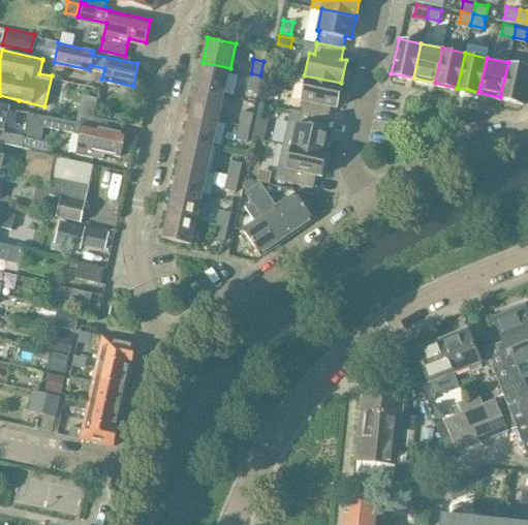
[(224,93),(230,68),(203,62),(196,87),(224,93)]
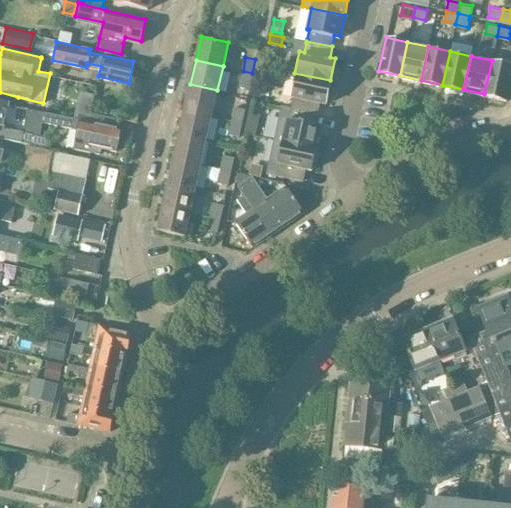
[(506,99),(510,77),(510,64),(492,60),(484,94),(506,99)]
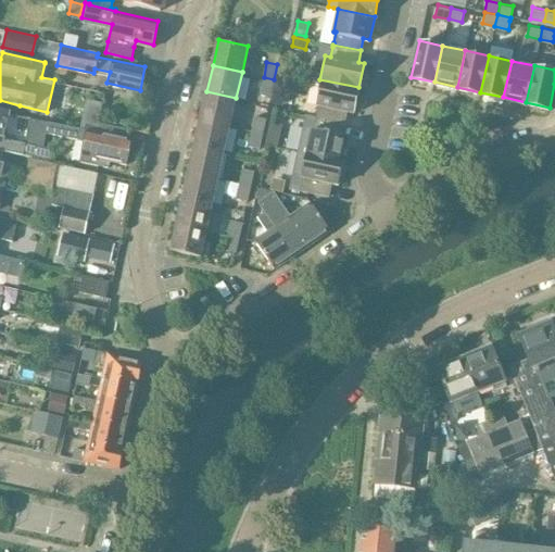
[(293,88),(297,75),(286,73),(282,86),(293,88)]
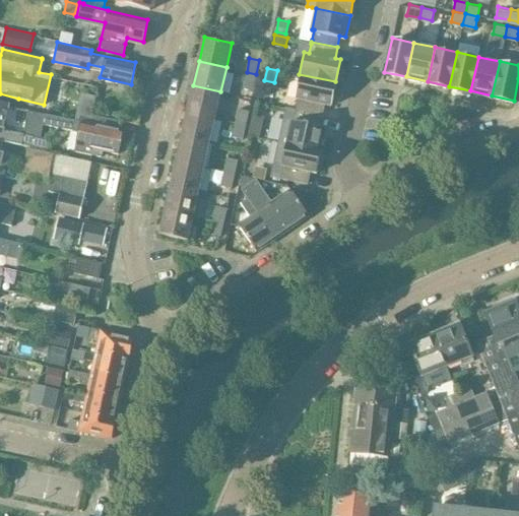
[(253,87),(256,74),(247,72),(244,85),(253,87)]
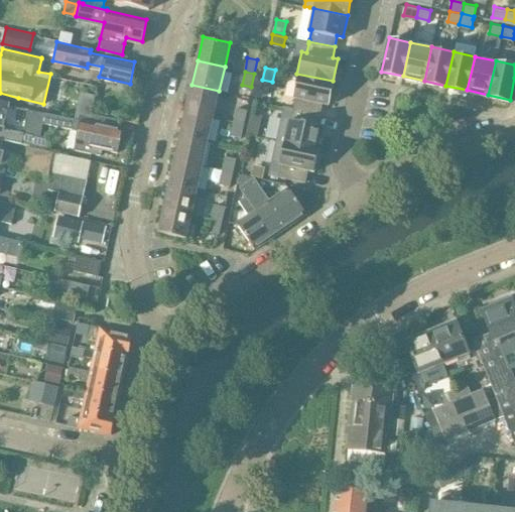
[(294,96),(291,107),(319,113),(322,102),(329,103),(333,81),(296,74),(292,95),(294,96)]
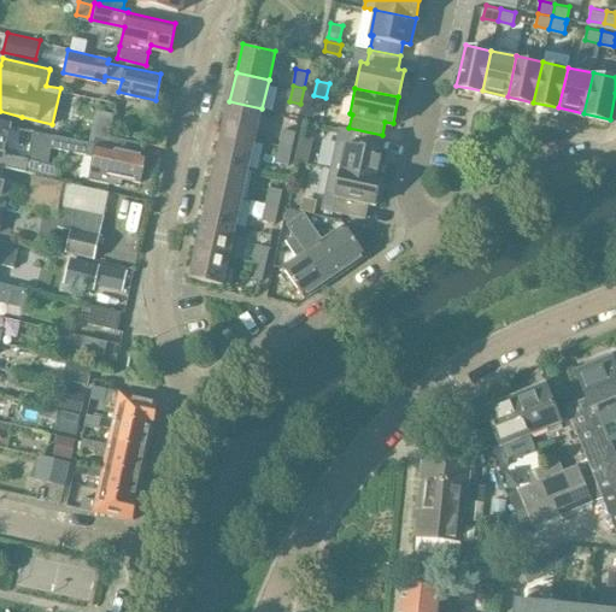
[(256,137),(262,109),(229,101),(223,130),(256,137)]
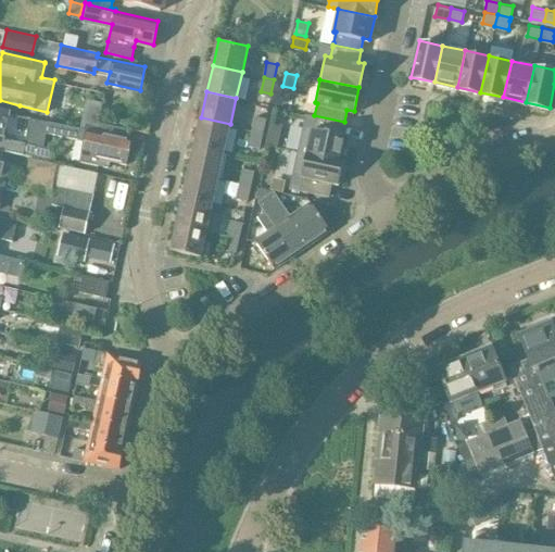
[(5,138),(11,112),(0,109),(0,148),(28,154),(30,143),(5,138)]
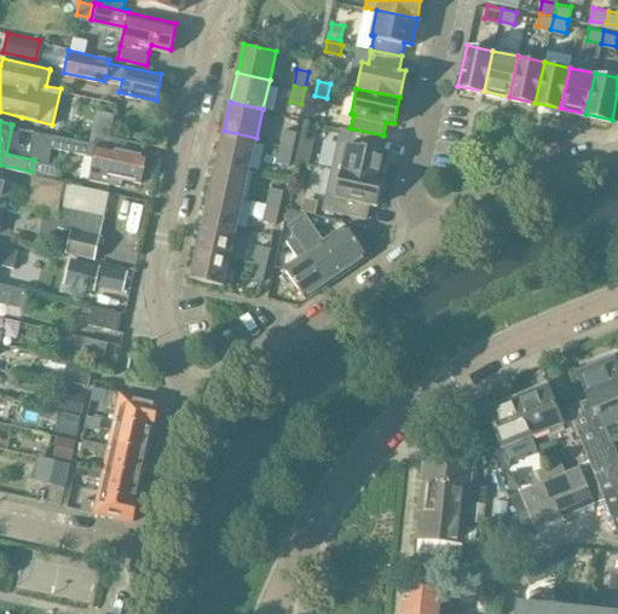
[(339,126),(330,166),(382,177),(388,150),(381,149),(383,135),(350,128),(339,126)]
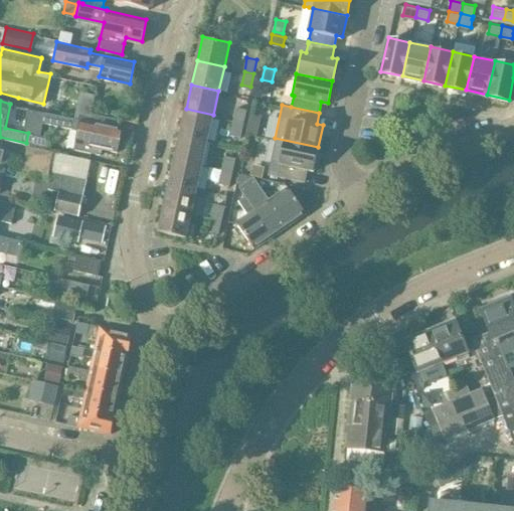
[(243,121),(246,108),(236,106),(233,119),(243,121)]
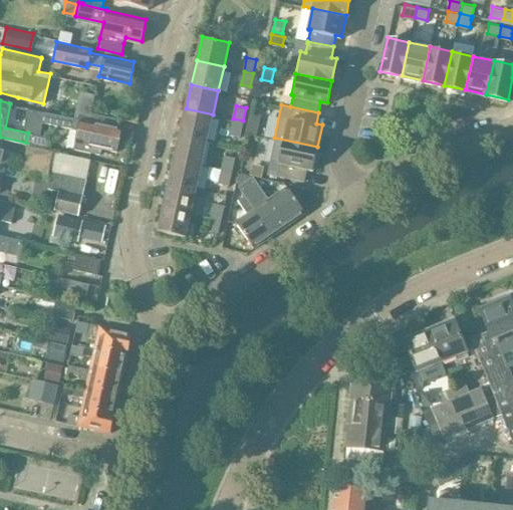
[(77,106),(74,117),(88,120),(91,110),(77,106)]
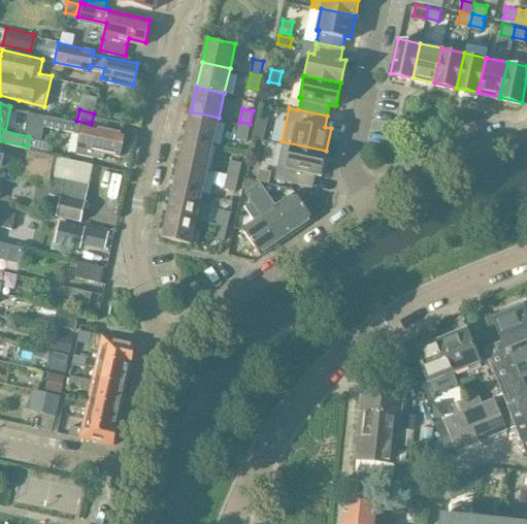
[(213,141),(219,118),(191,111),(186,136),(213,141)]
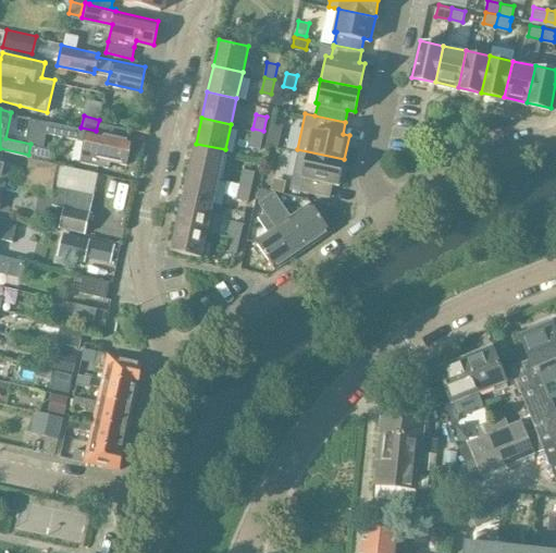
[(49,120),(47,131),(85,139),(81,160),(108,166),(110,159),(126,162),(132,139),(127,138),(130,126),(99,120),(96,131),(81,127),(49,120)]
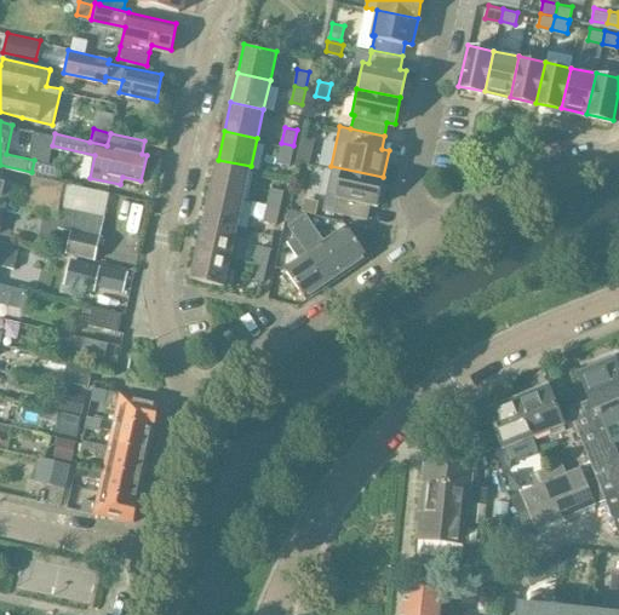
[(290,161),(293,145),(281,143),(278,159),(290,161)]
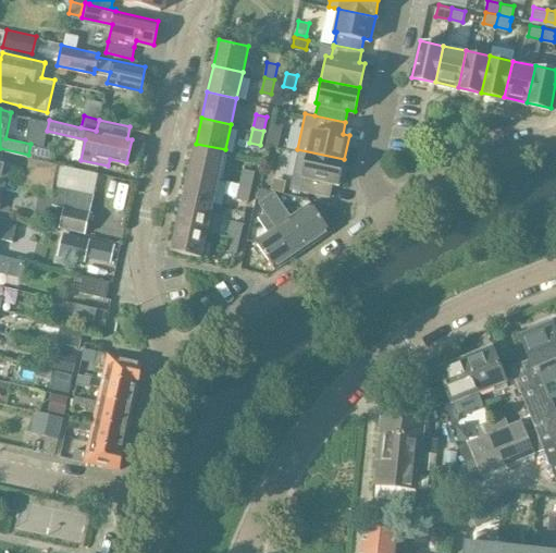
[(281,145),(283,134),(272,132),(270,143),(281,145)]
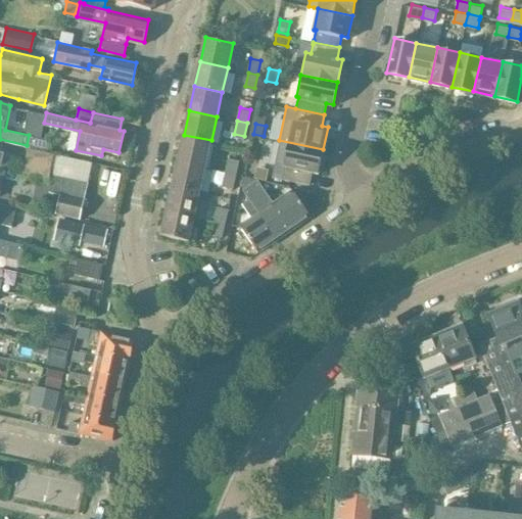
[(47,139),(29,135),(27,145),(48,150),(50,143),(47,139)]
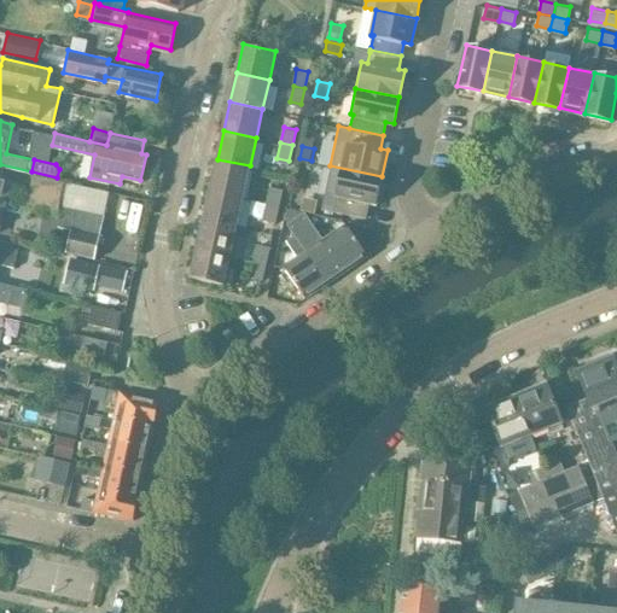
[(243,196),(250,165),(217,159),(210,188),(243,196)]
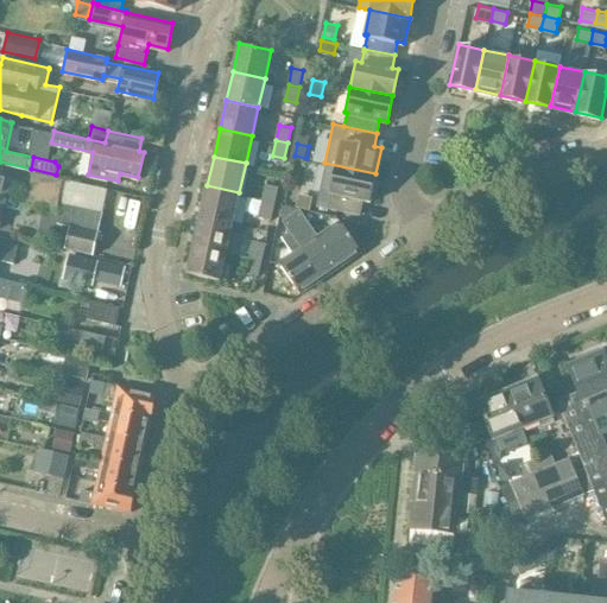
[(324,163),(316,203),(334,207),(360,213),(362,198),(371,200),(375,173),(324,163)]
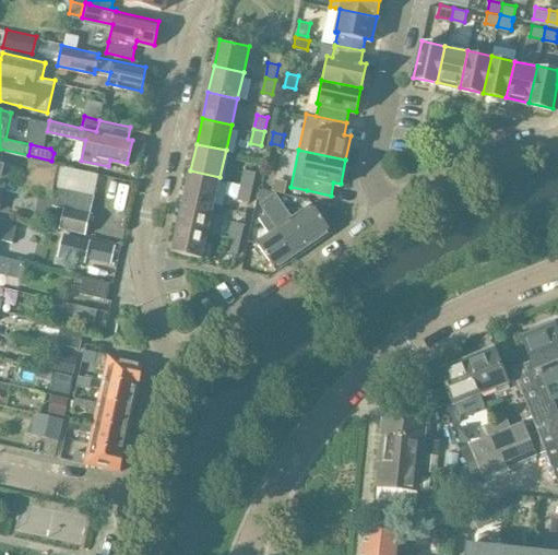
[(51,190),(58,163),(28,156),(22,184),(51,190)]
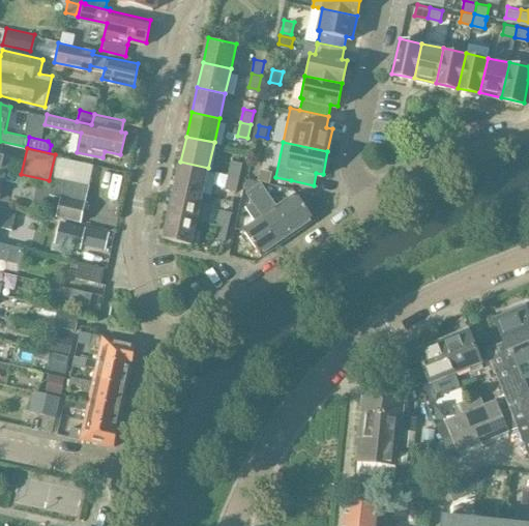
[(0,191),(8,153),(0,150),(0,191)]
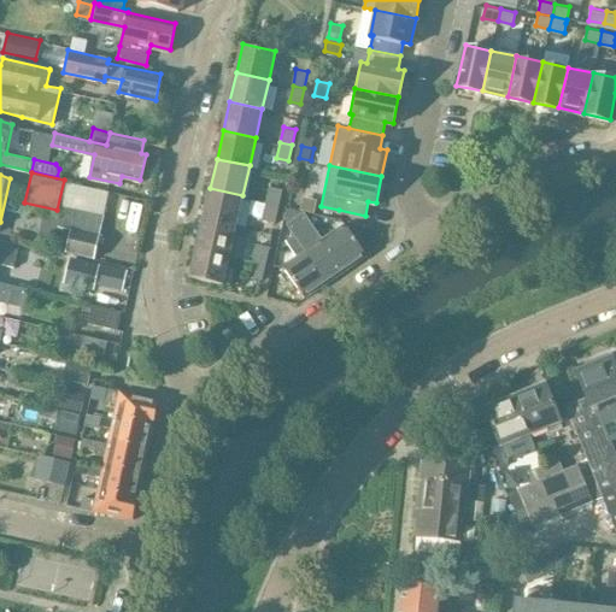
[(279,202),(282,187),(270,184),(267,200),(279,202)]
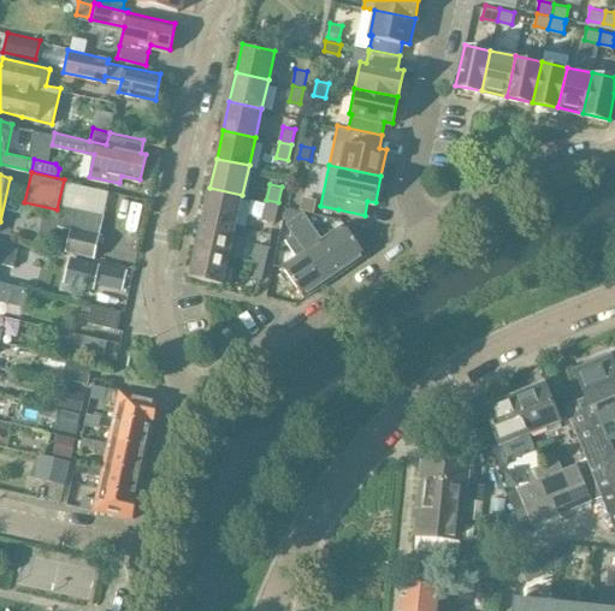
[(236,224),(242,195),(210,188),(203,217),(236,224)]
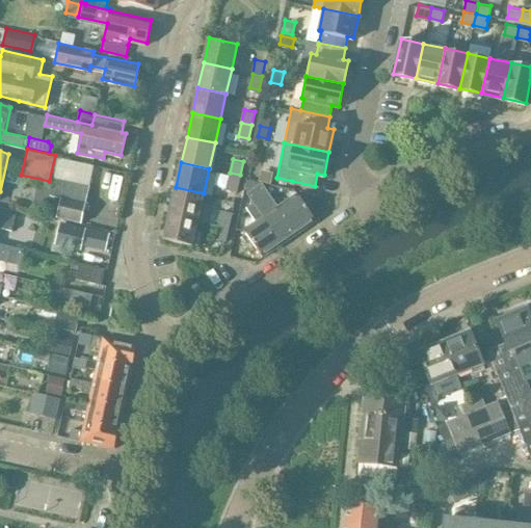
[(272,181),(274,172),(264,169),(262,179),(272,181)]
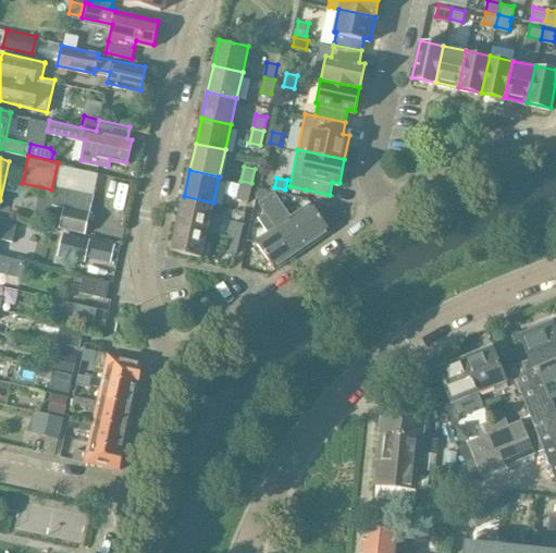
[(248,198),(251,183),(241,181),(237,195),(248,198)]
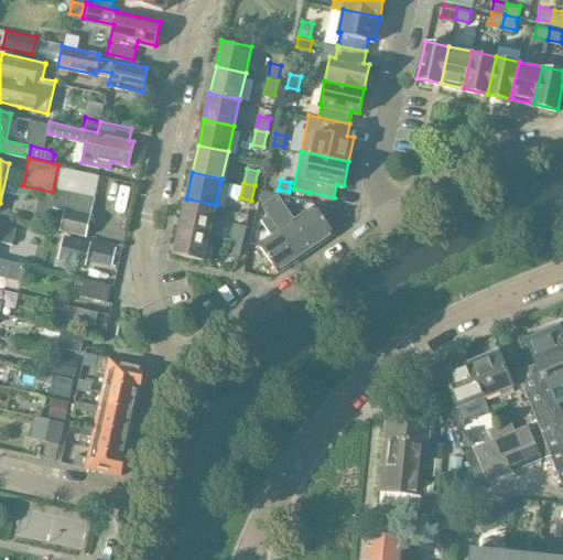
[(86,234),(95,195),(57,186),(47,225),(86,234)]
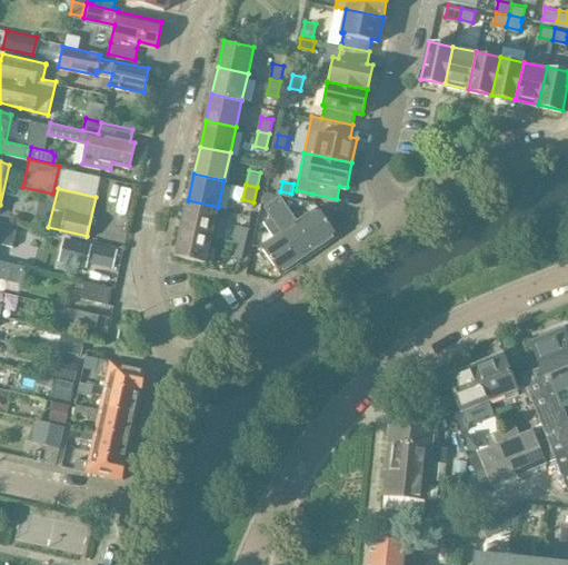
[(338,234),(318,205),(297,219),(281,195),(266,206),(271,215),(282,230),(281,230),(301,259),(338,234)]
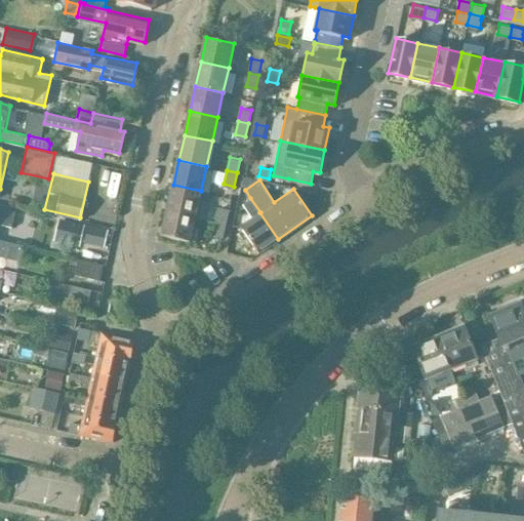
[(196,214),(201,191),(173,185),(168,209),(196,214)]
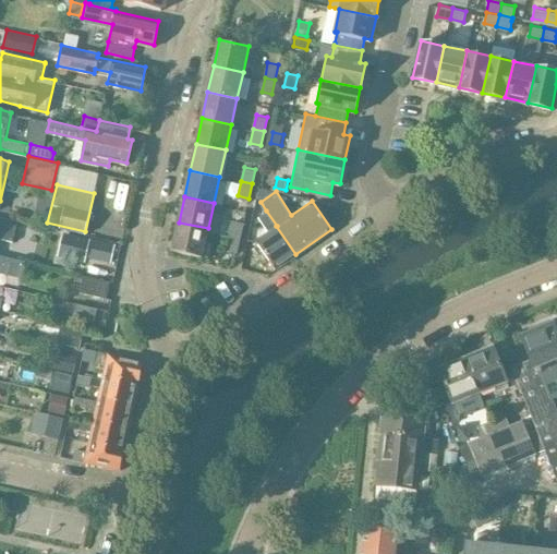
[(268,231),(256,239),(276,267),(295,254),(276,226),(277,226),(266,211),(257,216),(268,231)]
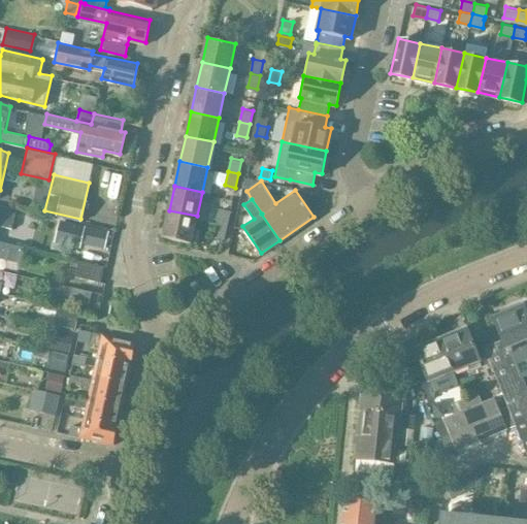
[(227,223),(230,208),(221,206),(218,221),(227,223)]
